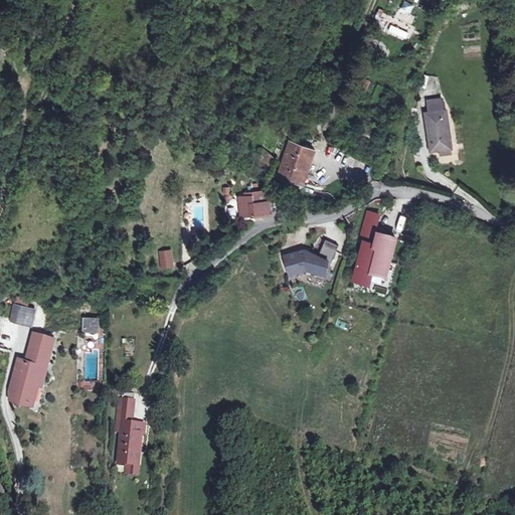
[(440,151),(452,149),(446,111),(443,112),(442,99),(426,101),(428,114),(425,114),(431,152),(440,151)]
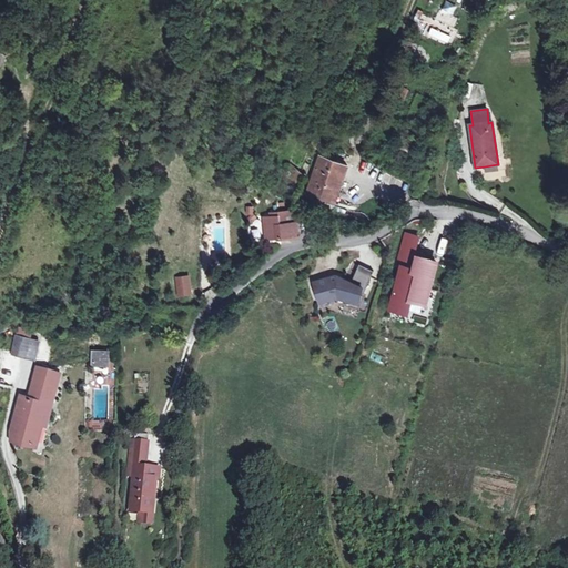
[(348,166),(320,158),(307,194),(335,204),(348,166)]
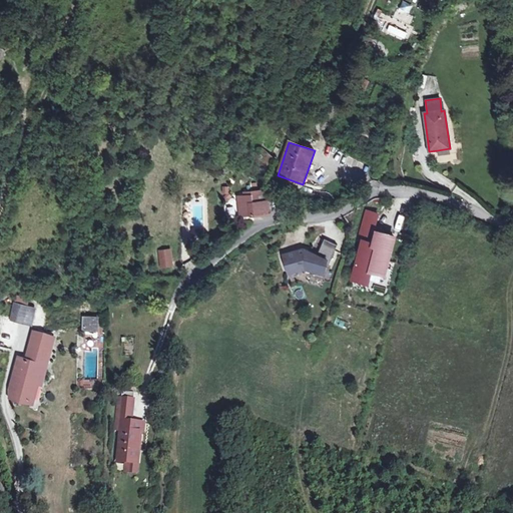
[(273,158),(262,149),(252,159),(264,168),(273,158)]
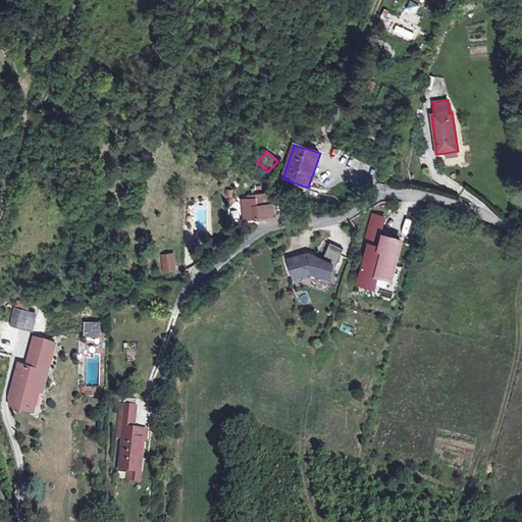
[(229,203),(238,200),(231,188),(223,191),(229,203)]
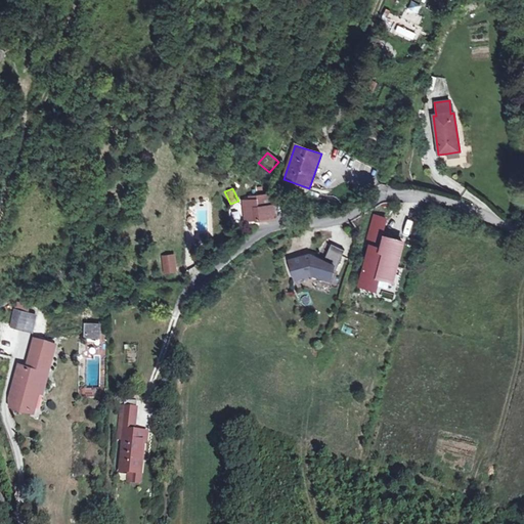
[(258,200),(245,201),(248,221),(275,217),(273,205),(271,205),(270,194),(258,195),(258,200)]
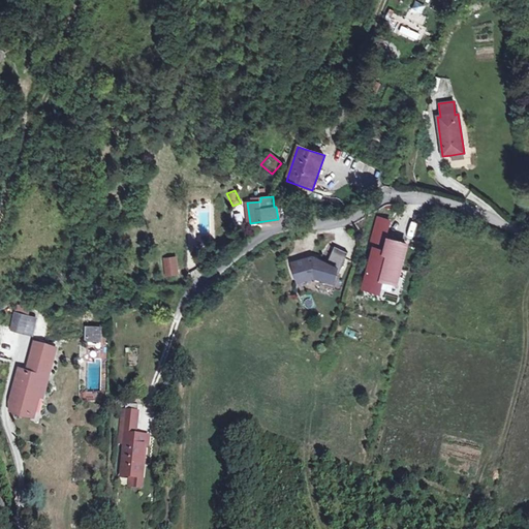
[(385,236),(389,222),(378,219),(373,237),(384,240),(384,242),(389,243),(390,241),(392,237),(385,236)]
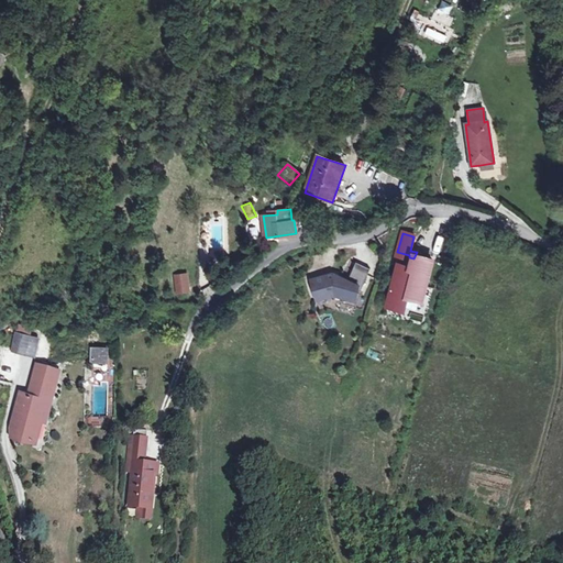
[(409,255),(397,252),(394,265),(399,266),(387,306),(403,310),(407,297),(421,301),(432,262),(415,256),(414,258),(409,257),(409,255)]
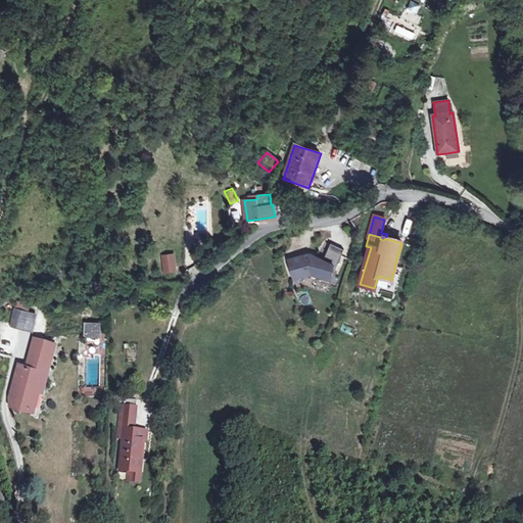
[(331,243),(326,254),(339,260),(344,248),(331,243)]
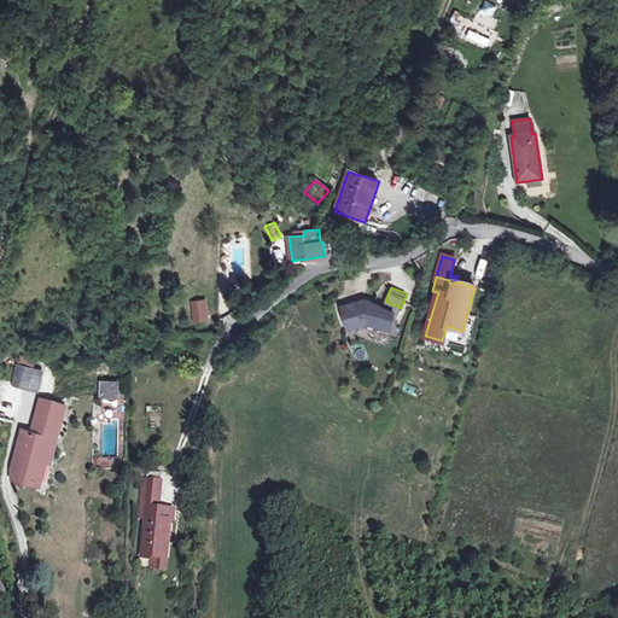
[(401,308),(385,301),(383,307),(382,307),(382,308),(372,305),(372,302),(366,299),(342,307),(349,328),(367,322),(367,324),(377,325),(375,332),(389,336),(394,319),(396,319),(401,308)]
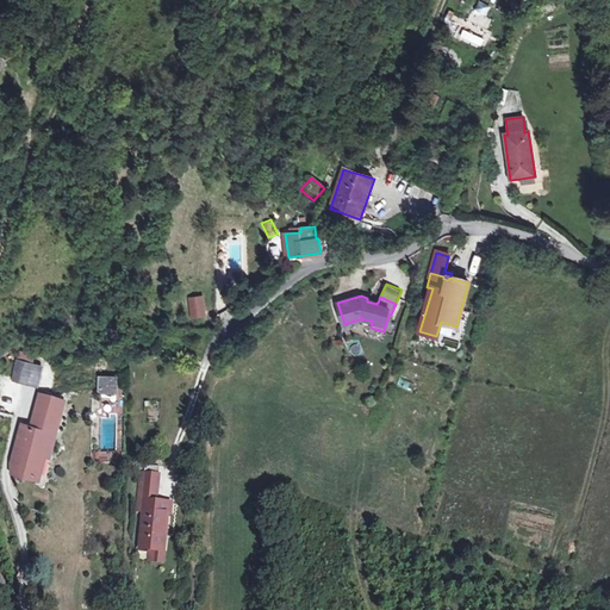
[(201,299),(190,300),(192,316),(203,315),(201,299)]
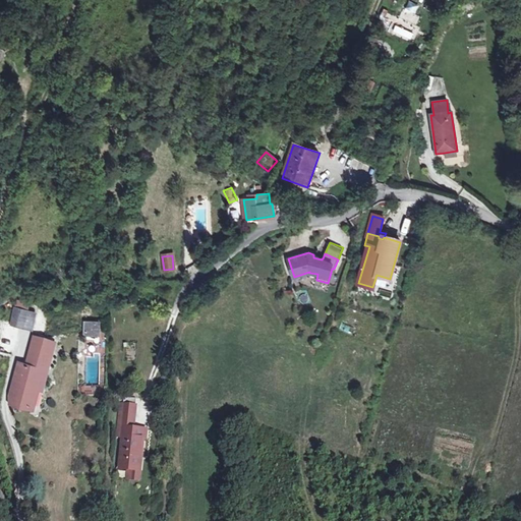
[(32,328),(36,313),(14,308),(10,326),(16,328),(17,325),(32,328)]
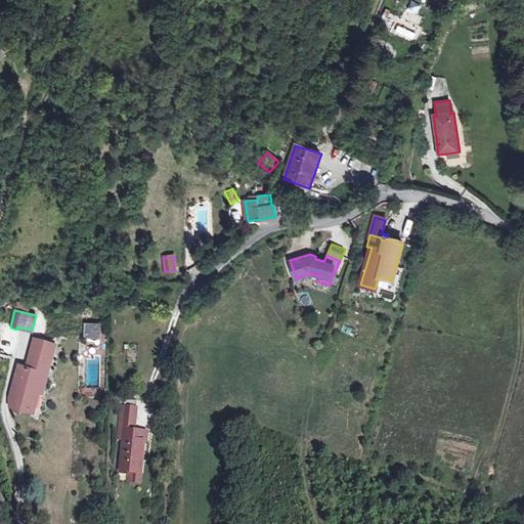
[(98,334),(98,324),(84,324),(85,332),(93,332),(93,334),(98,334)]
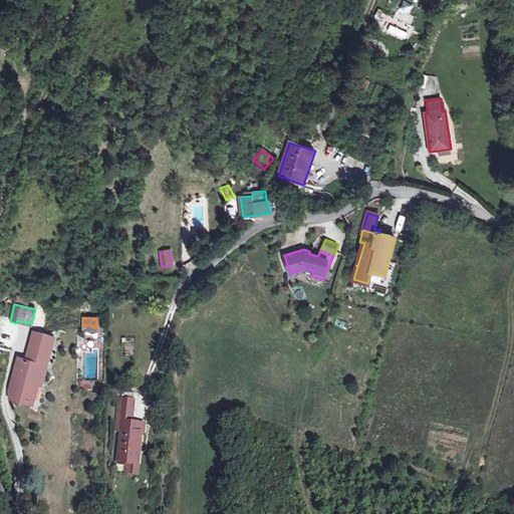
[(348,330),(350,323),(336,318),(333,326),(348,330)]
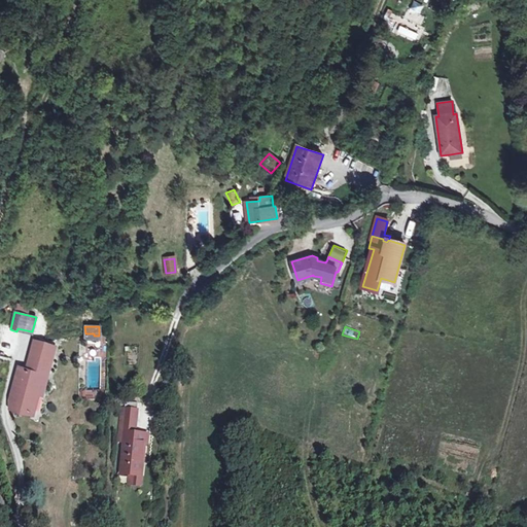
[(86,339),(88,357),(97,357),(96,339),(86,339)]
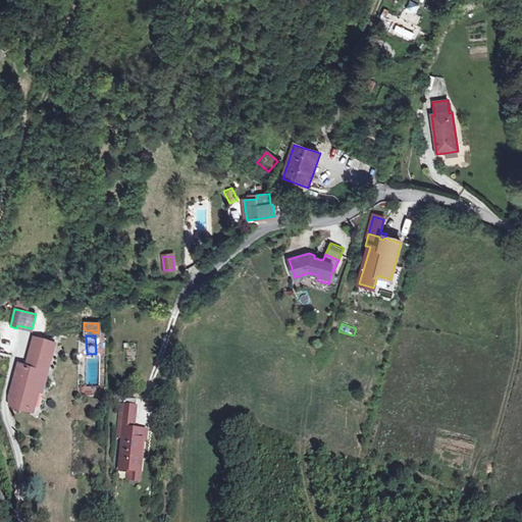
[(21,377),(20,382),(16,382),(10,404),(30,409),(38,381),(43,382),(53,344),(36,340),(28,367),(19,365),(16,375),(21,377)]
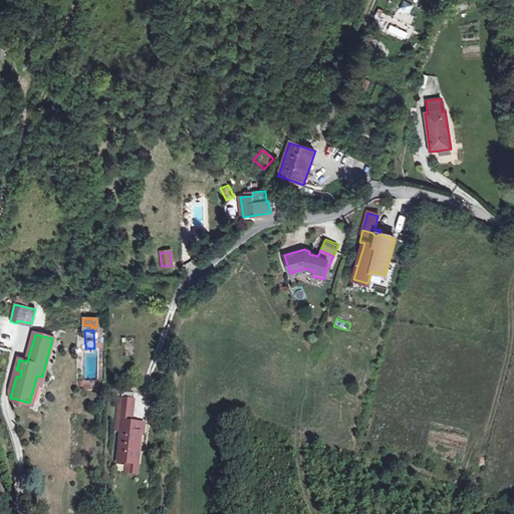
[(115,415),(132,416),(134,402),(117,400),(115,415)]
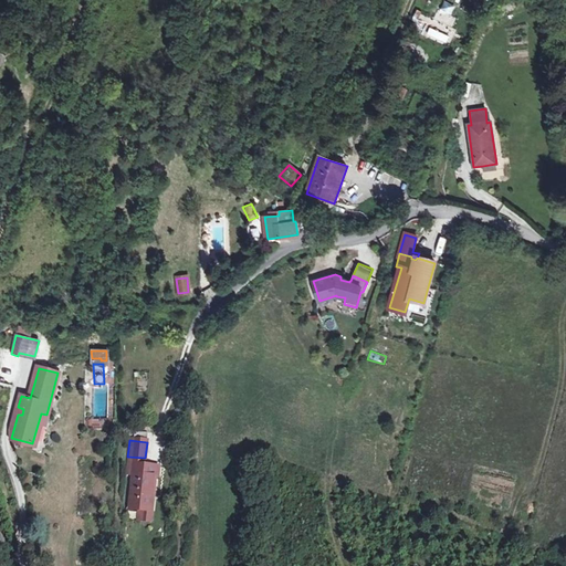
[(127,464),(134,465),(129,510),(139,511),(152,512),(156,478),(158,478),(159,468),(145,467),(145,458),(127,457),(127,464)]
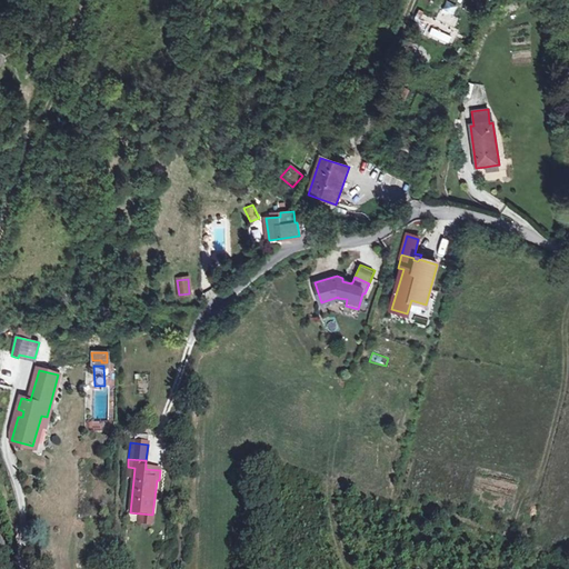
[(152,515),(140,513),(139,525),(151,526),(152,515)]
